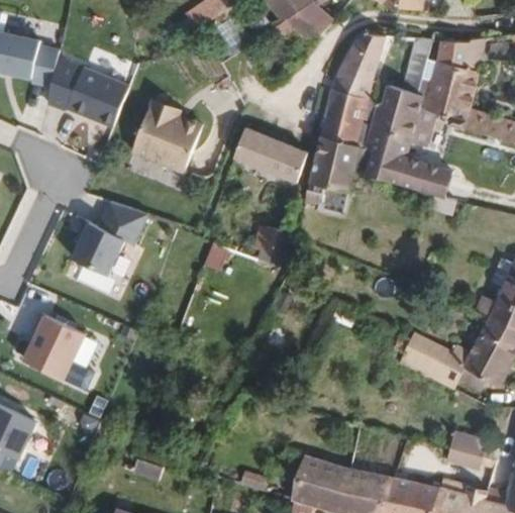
[(231,10),(221,0),(210,0),(207,4),(216,14),(197,34),(200,38),(231,10)]
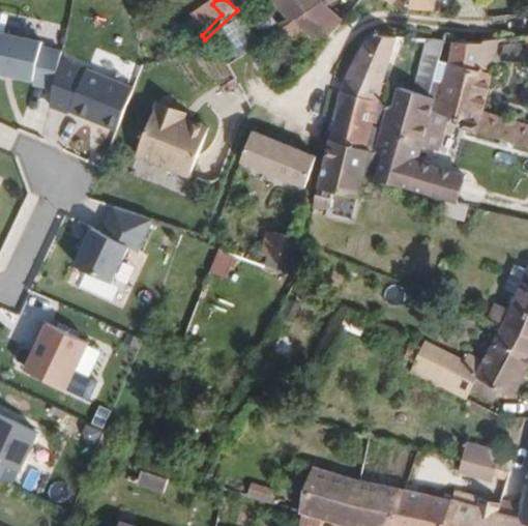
[(299,28),(322,50),(346,25),(318,4),(322,0),(275,0),(293,23),(299,28)]
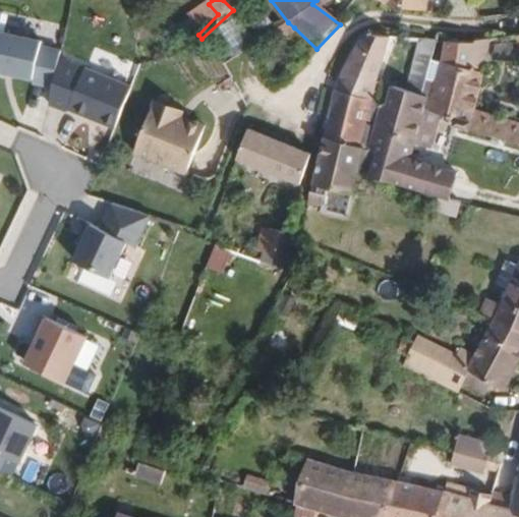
[(427,10),(428,0),(384,0),(383,6),(382,9),(427,10)]
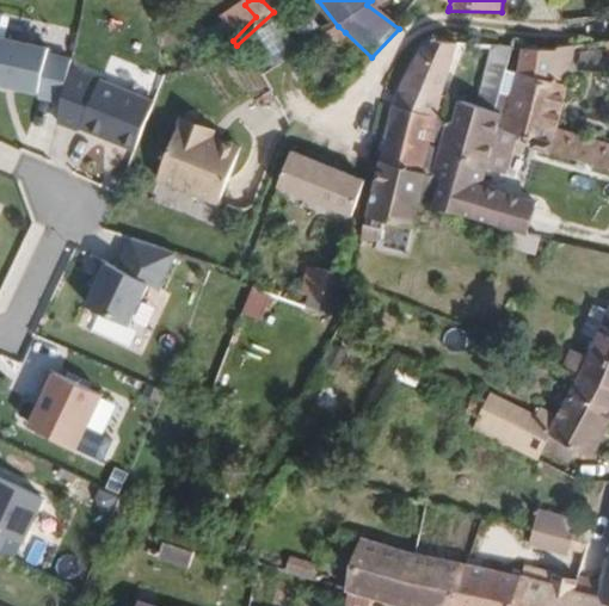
[(233,41),(256,17),(245,5),(222,28),(233,41)]
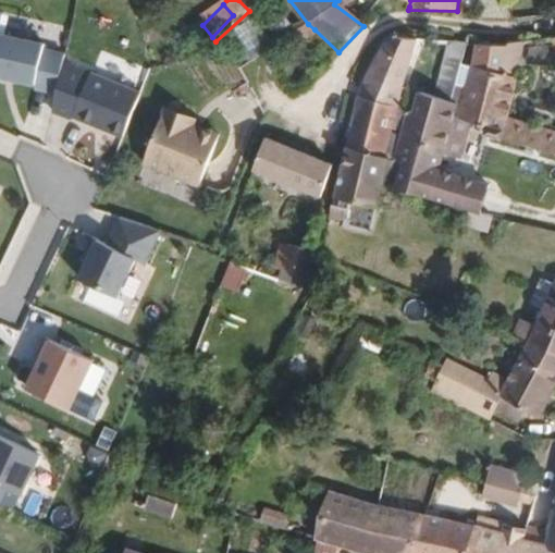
[(262,39),(250,22),(233,35),(246,51),(262,39)]
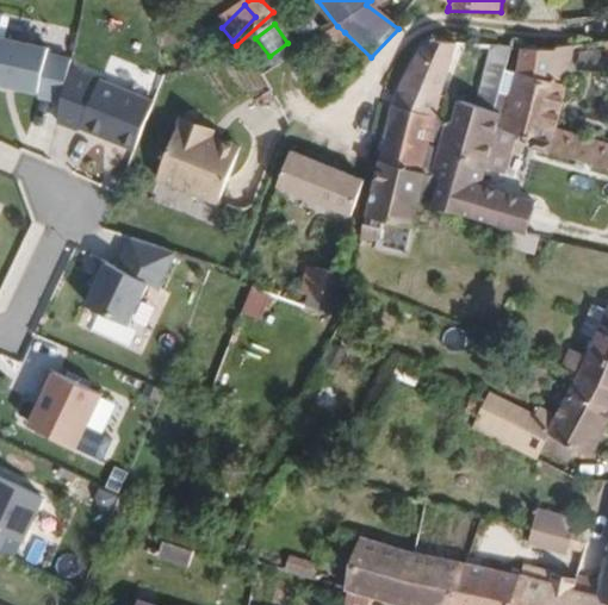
[(322,51),(345,32),(337,26),(315,43),(322,51)]
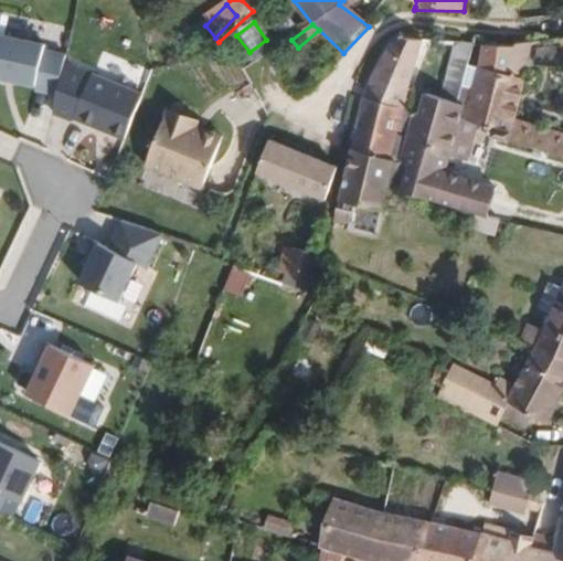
[(0,83),(52,95),(62,51),(0,36),(0,83)]
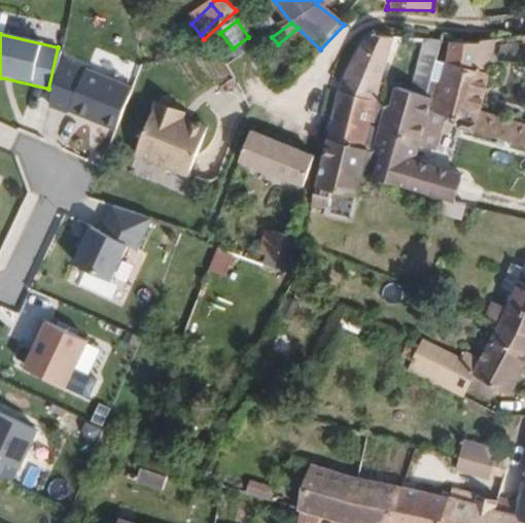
[(375,102),(400,40),(376,37),(364,44),(338,100),(326,145),(359,154),(375,102)]
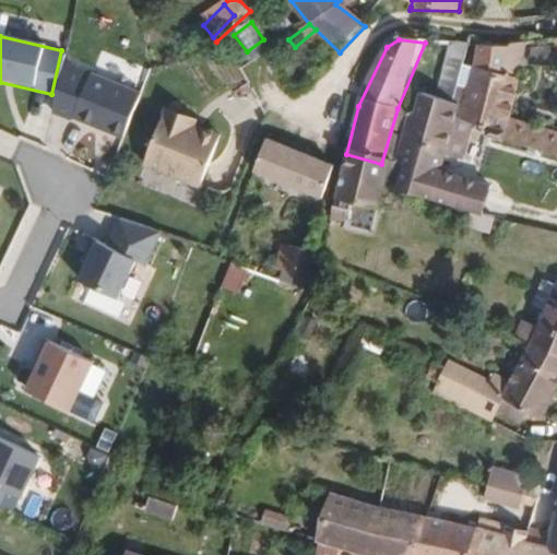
[(446,57),(449,45),(427,43),(427,55),(446,57)]
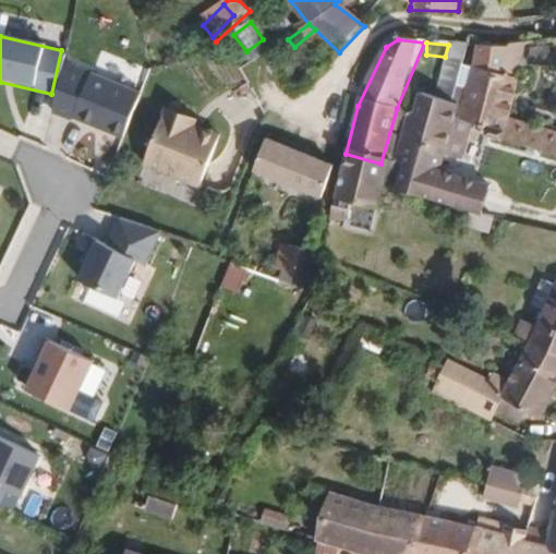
[(555,125),(510,117),(528,43),(507,46),(506,51),(497,76),(472,72),(462,111),(458,124),(473,129),(492,134),(490,142),(555,155),(555,125)]
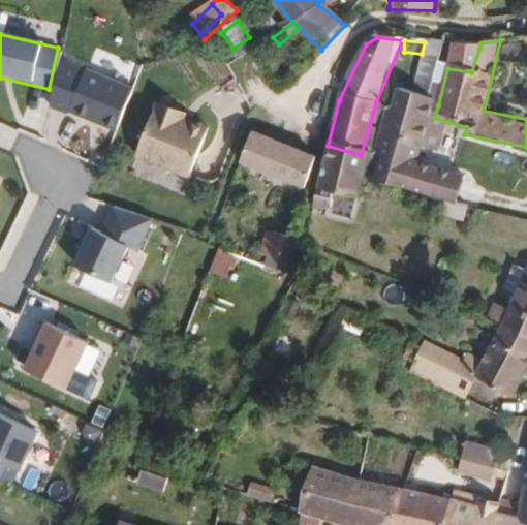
[(428,102),(445,44),(425,42),(422,54),(409,97),(428,102)]
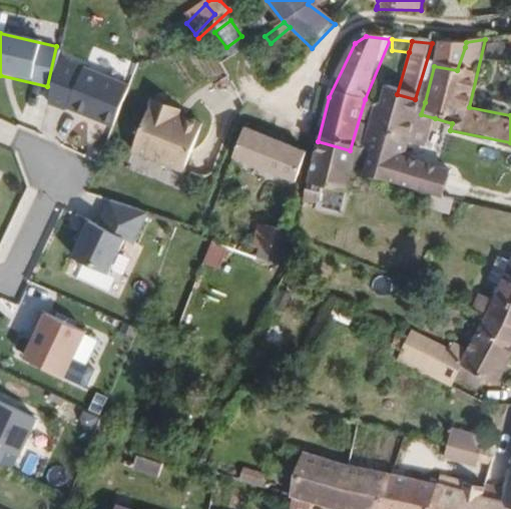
[(457,70),(465,47),(440,44),(434,66),(457,70)]
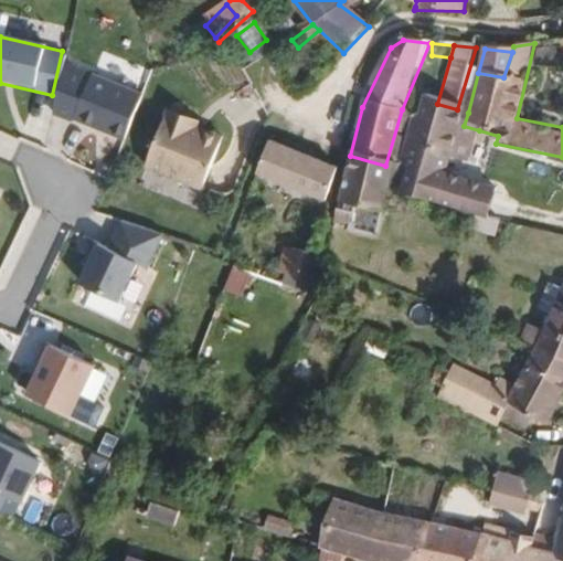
[(142,93),(88,75),(73,123),(127,140),(142,93)]
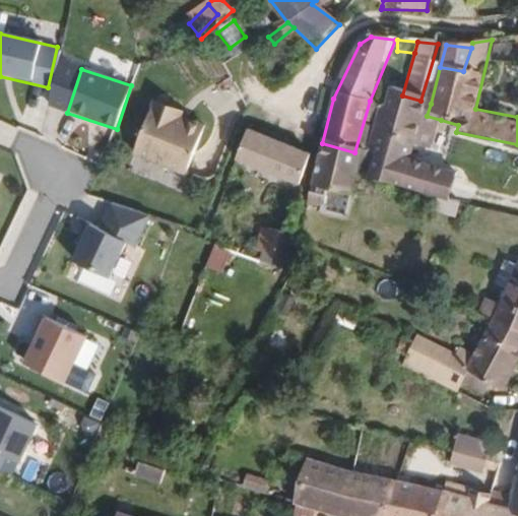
[(414,150),(423,116),(427,116),(431,104),(421,101),(402,95),(393,92),(380,138),(378,158),(377,176),(454,194),(458,175),(411,163),(414,150)]
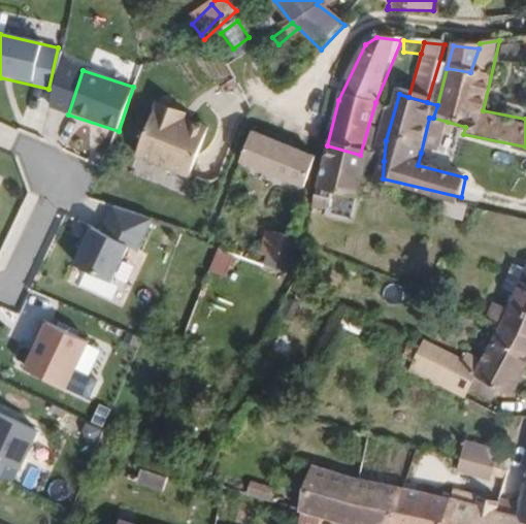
[(174,126),(153,116),(151,122),(171,132),(174,126)]
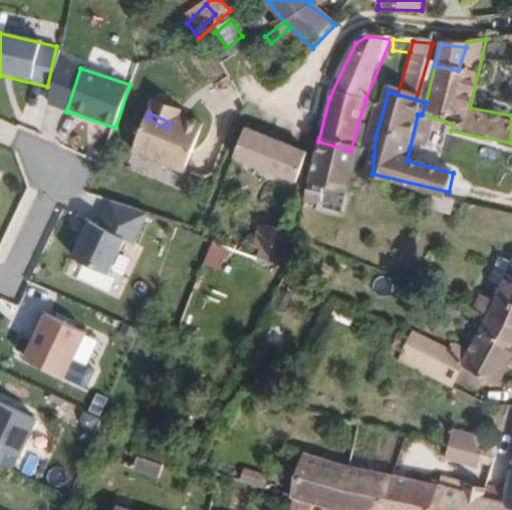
[(428,152),(436,118),(422,114),(418,114),(410,149),(428,152)]
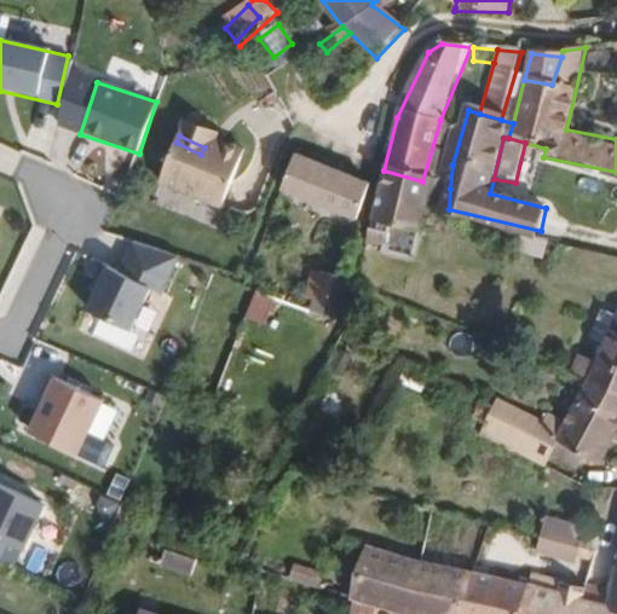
[(234,178),(199,161),(201,155),(177,143),(150,196),(211,225),(234,178)]
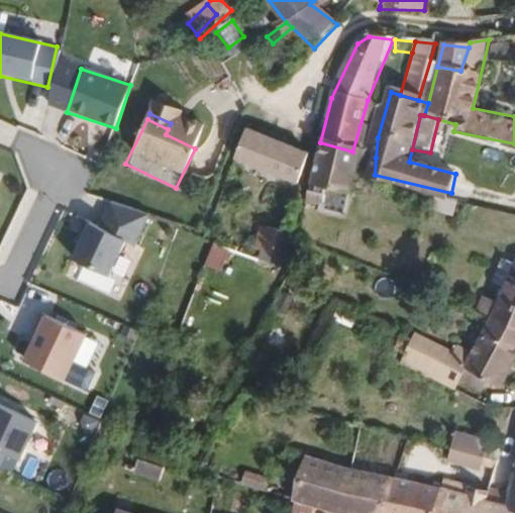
[(307,152),(244,127),(231,157),(297,182),(307,152)]
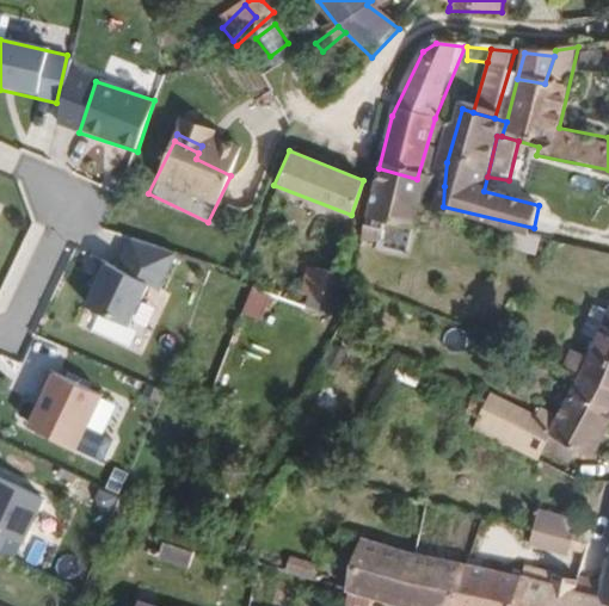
[(234,169),(198,153),(196,159),(231,175),(234,169)]
